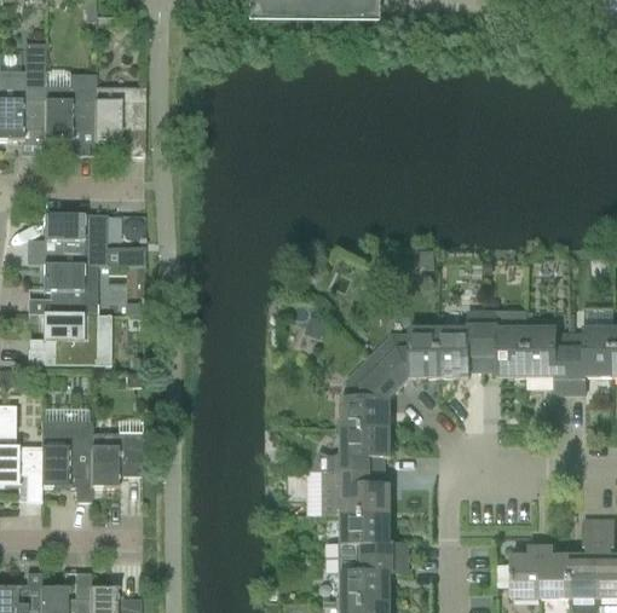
[(86,0),(86,12),(97,12),(97,4),(97,0),(86,0)]
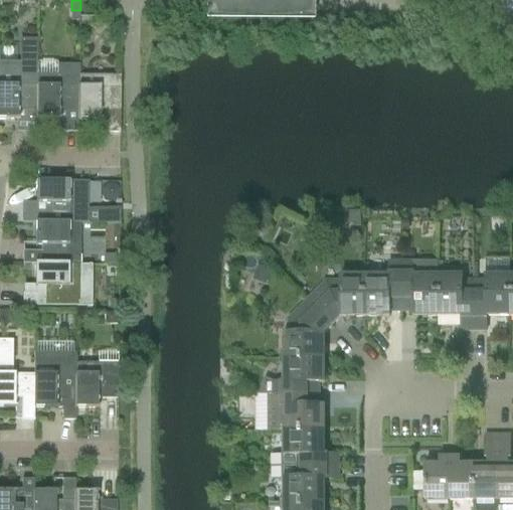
[(0,116),(25,117),(25,129),(38,129),(39,129),(39,128),(38,128),(38,117),(38,71),(38,60),(38,58),(38,36),(21,35),(20,59),(17,59),(0,59),(0,116)]
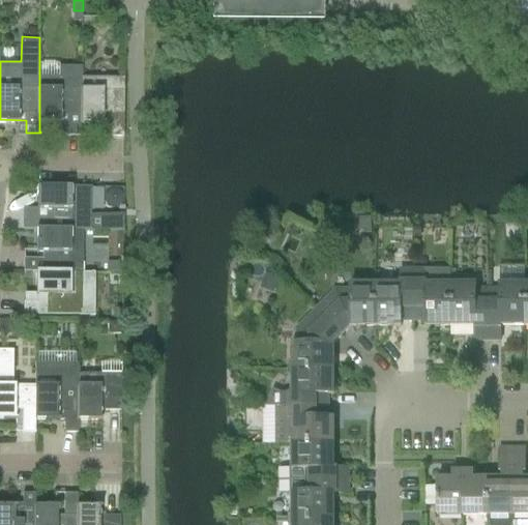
[(82,132),(82,120),(82,74),(82,63),(61,63),(61,74),(39,74),(39,120),(68,120),(67,133),(82,133),(82,132)]
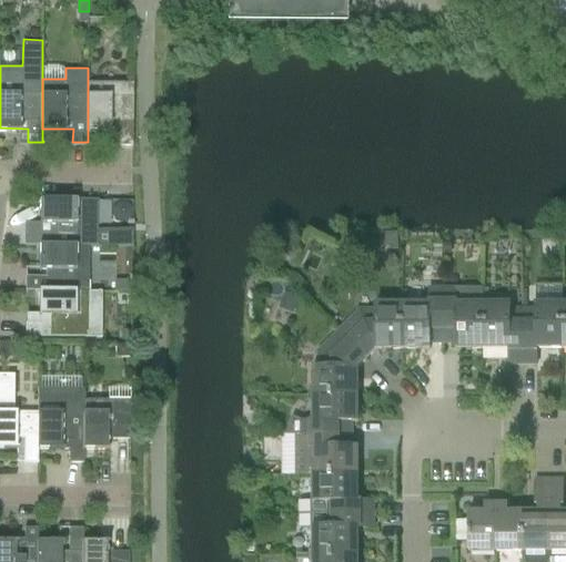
[(133,143),(134,80),(88,79),(88,129),(120,129),(120,142),(133,143)]
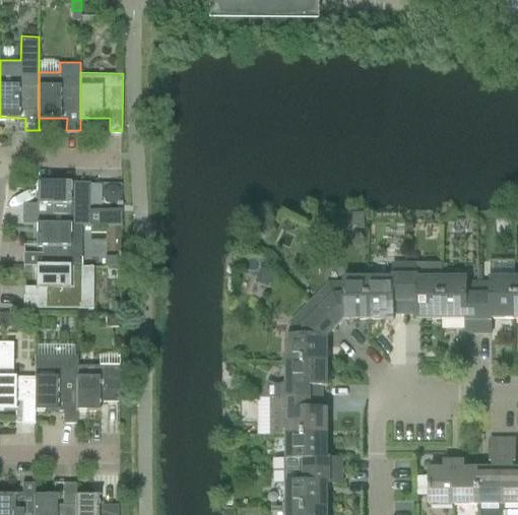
[(82,222),(89,222),(90,180),(38,180),(37,209),(24,209),(24,221),(37,222),(82,222)]
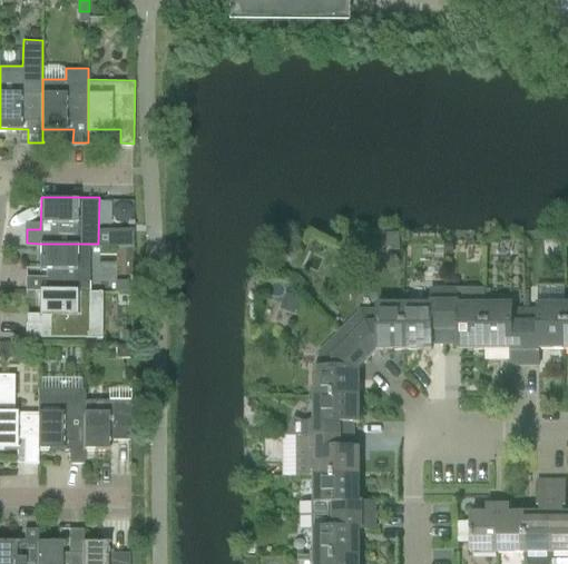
[(134,228),(123,228),(123,244),(134,244),(134,228)]
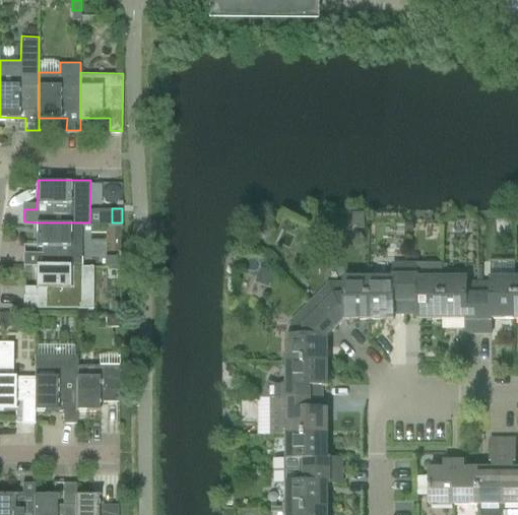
[(81,264),(82,222),(37,222),(37,246),(46,246),(46,251),(23,251),(23,263),(37,264),(81,264)]
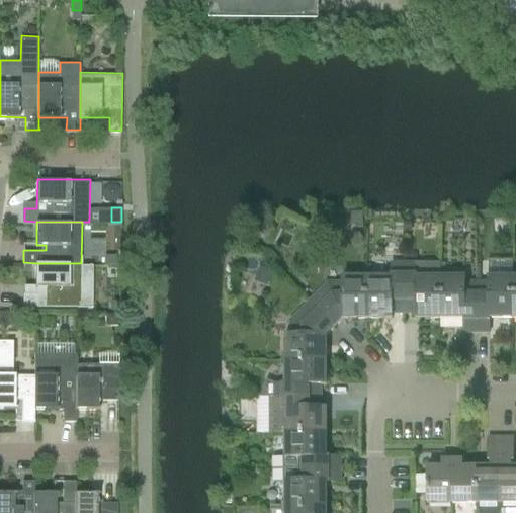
[(269,245),(263,251),(271,258),(276,252),(269,245)]
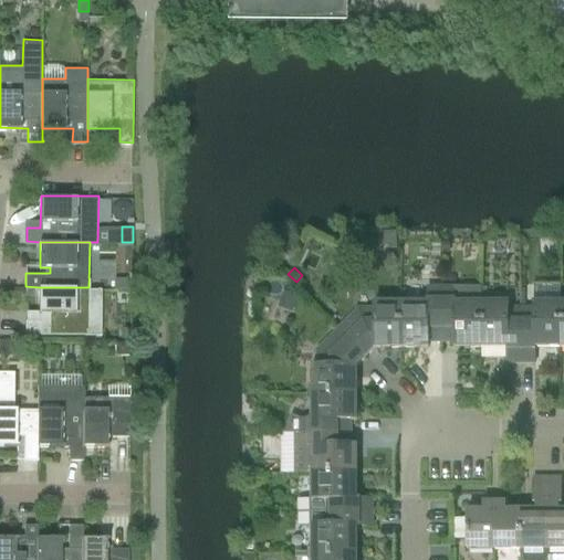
[(116,276),(116,286),(128,286),(128,276),(116,276)]
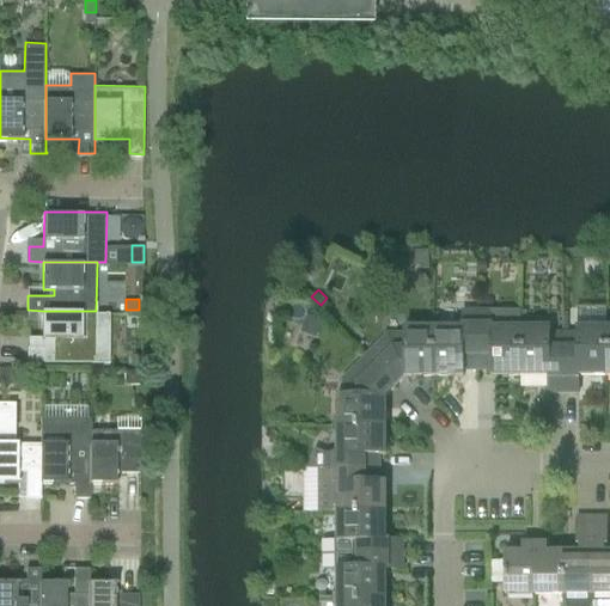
[(565,329),(565,390),(580,390),(580,372),(608,373),(608,318),(608,304),(580,304),(580,323),(580,329),(565,329)]
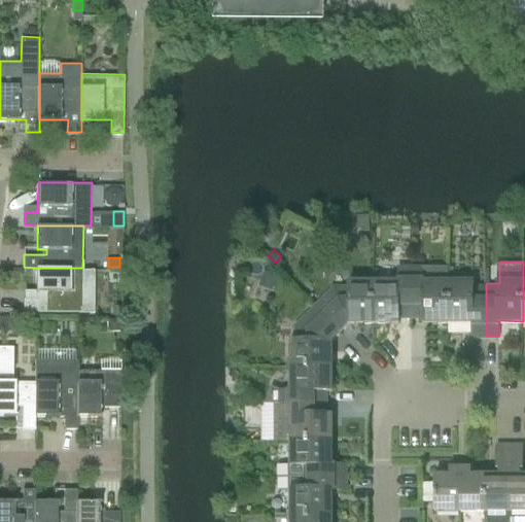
[(412,316),(412,265),(399,265),(399,278),(380,278),(380,275),(375,275),(375,321),(400,321),(400,316),(412,316)]
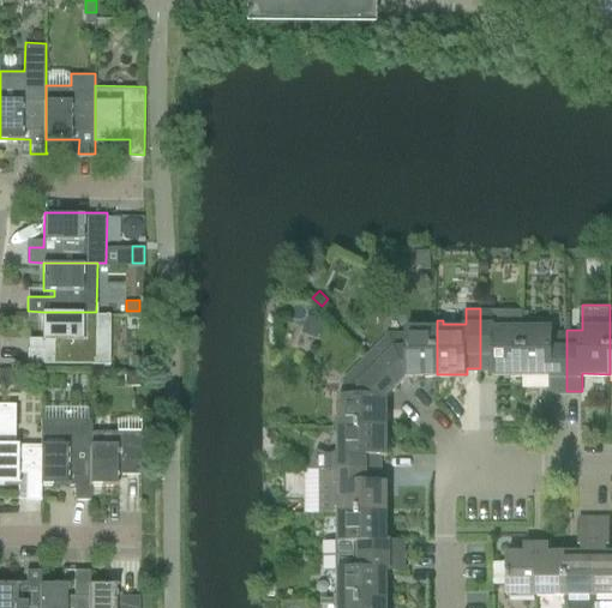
[(523,374),(523,319),(523,308),(480,308),(480,368),(493,368),(493,374),(523,374)]
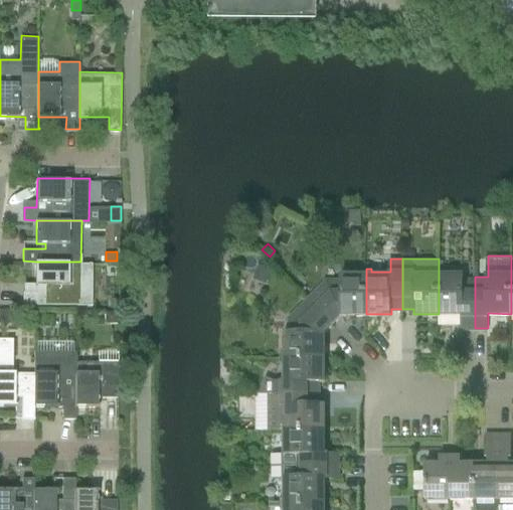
[(24,290),(23,303),(43,303),(80,304),(80,274),(80,262),(36,262),(36,290),(24,290)]
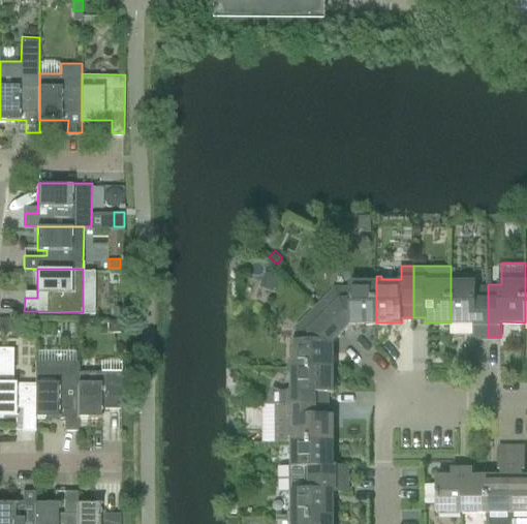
[(275,289),(280,274),(266,269),(261,284),(275,289)]
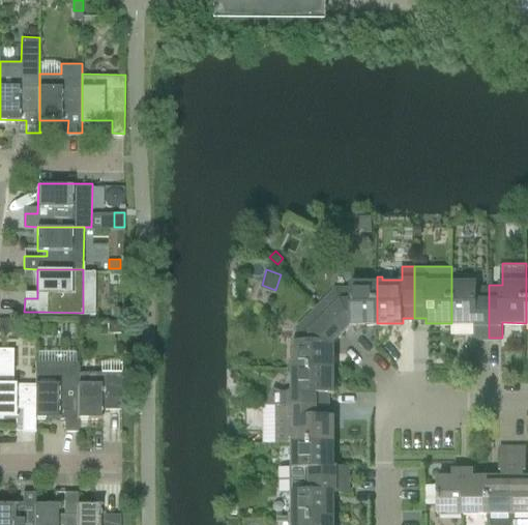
[(457,280),(457,275),(451,275),(451,323),(476,322),(476,338),(489,338),(489,285),(478,285),(478,280),(457,280)]
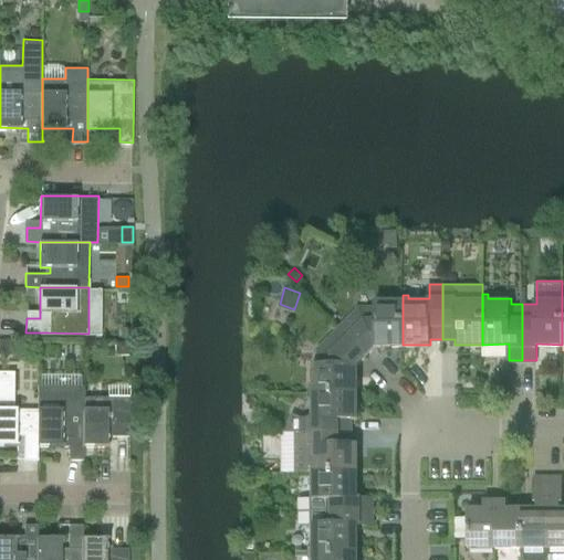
[(367,354),(376,345),(403,345),(403,295),(397,295),(397,298),(376,298),(376,305),(361,305),(340,326),(367,354)]
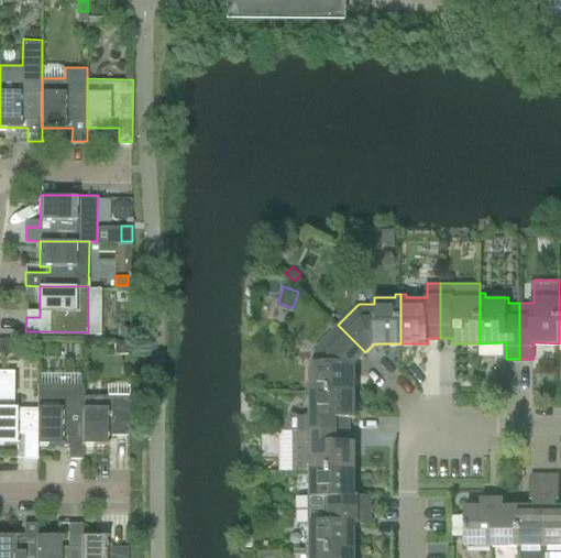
[(308,389),(356,389),(355,362),(365,352),(338,325),(317,345),(317,361),(311,361),(311,383),(308,383),(308,389)]
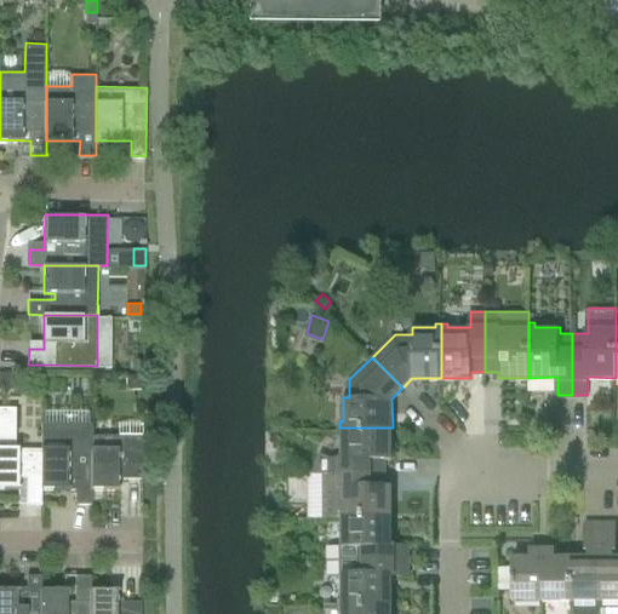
[(144,359),(135,359),(135,368),(144,368),(144,359)]
